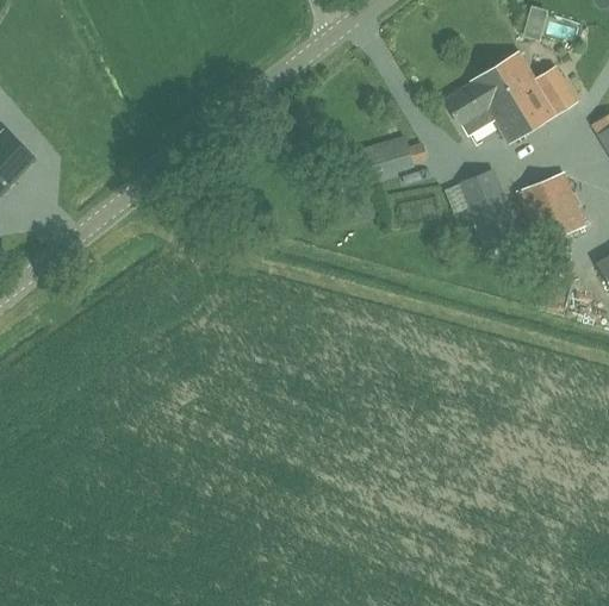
[(493,64),(530,127),(576,100),(555,66),(534,77),(529,68),(519,49),(493,64)]
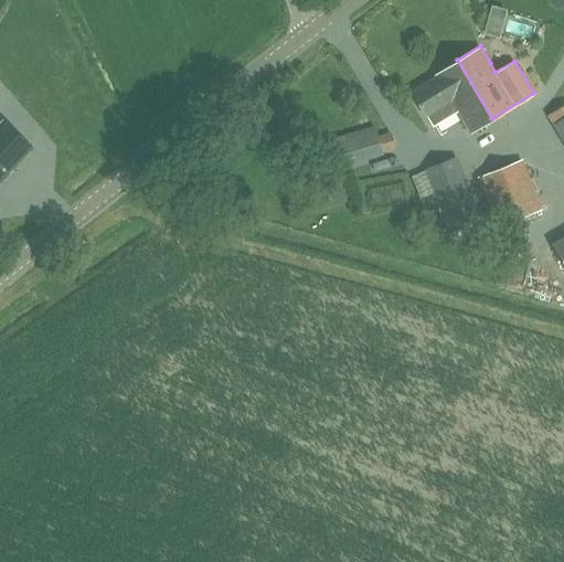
[(491,118),(457,60),(434,74),(435,75),(411,89),(425,114),(426,114),(432,125),(447,116),(440,105),(450,99),(469,131),(491,118)]
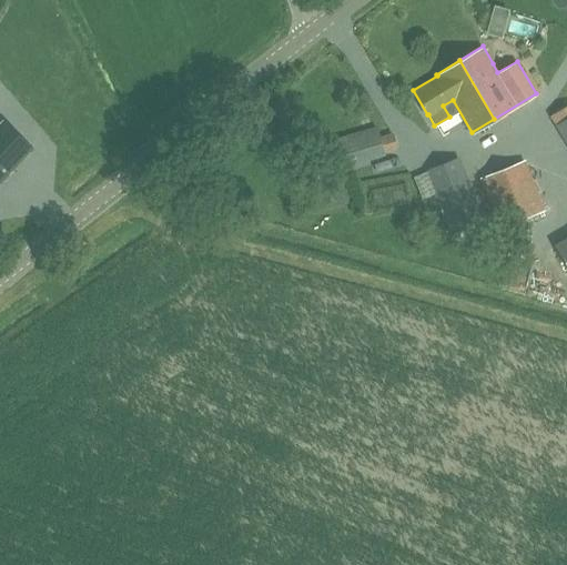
[(566,142),(566,117),(556,123),(566,142)]
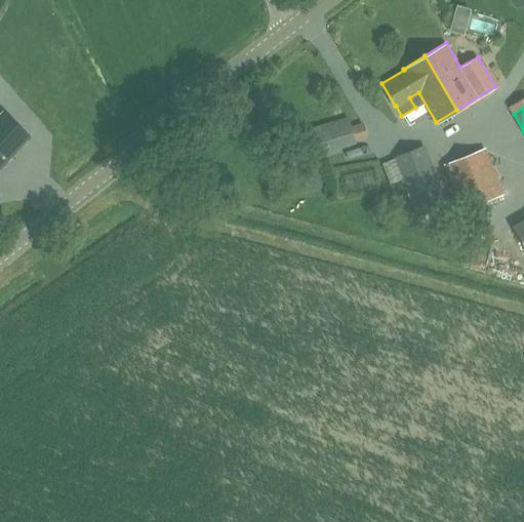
[(3,113),(0,115),(0,166),(29,137),(3,113)]
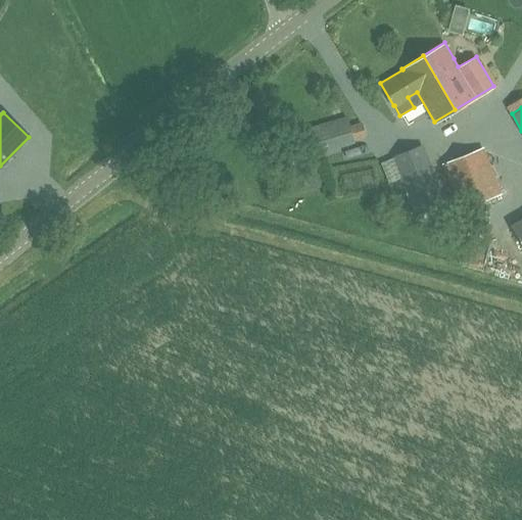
[(352,140),(345,115),(290,132),(297,155),(352,140)]
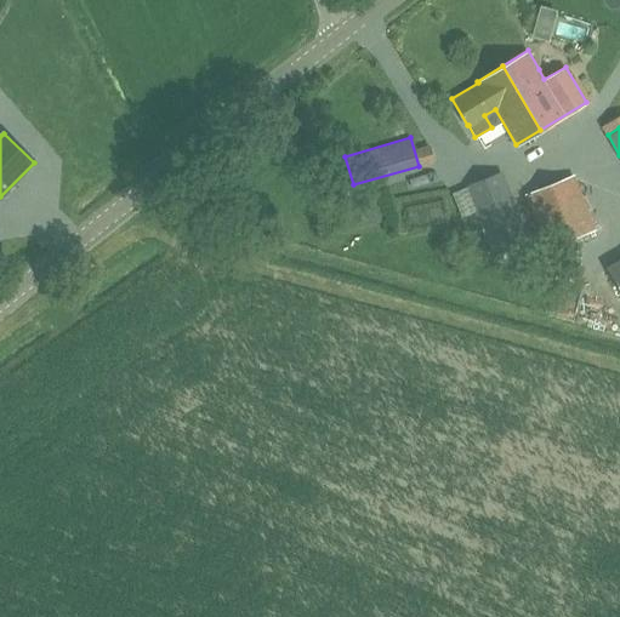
[(494,253),(530,240),(505,171),(467,183),(494,253)]
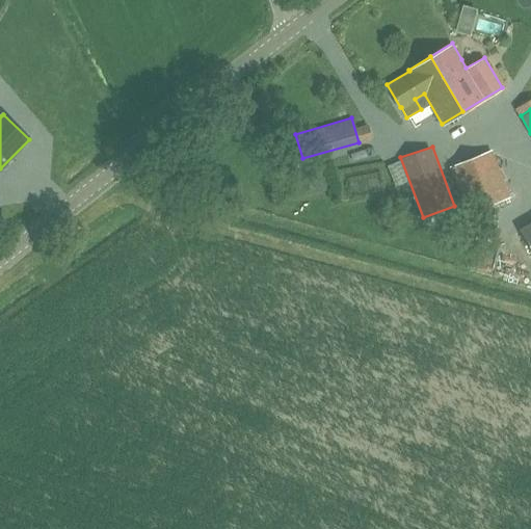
[(467,207),(506,190),(492,150),(451,166),(467,207)]
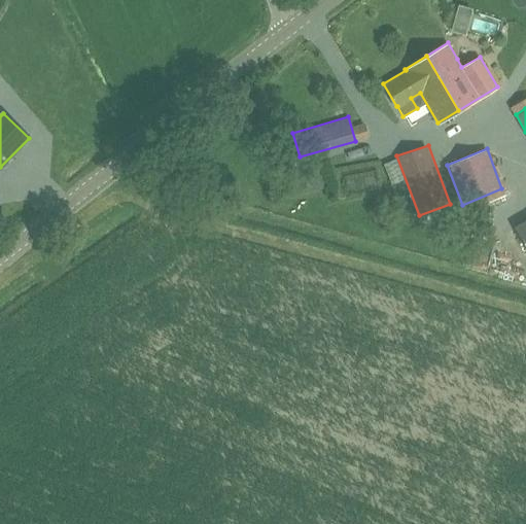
[(525,219),(513,228),(525,250),(525,219)]
